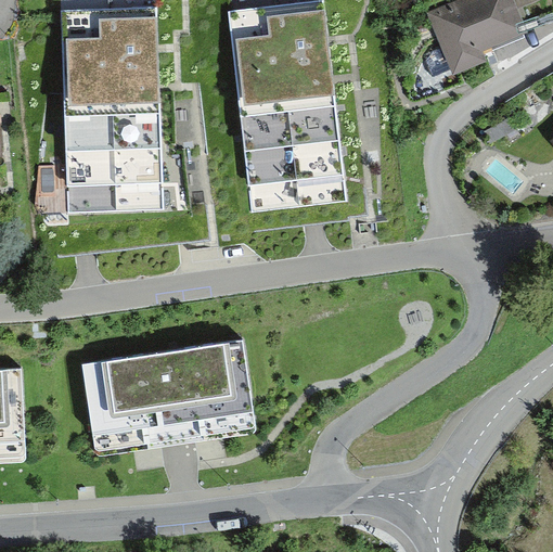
[(462,0),(433,12),(457,71),(543,36),(528,0),(462,0)]
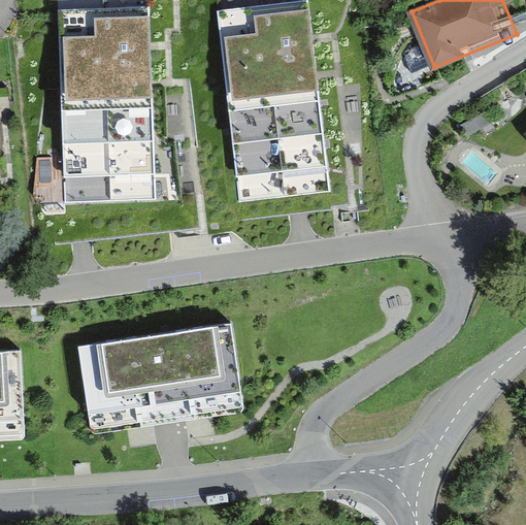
[(145,7),(57,10),(63,204),(155,198),(149,81),(146,44),(145,7)]
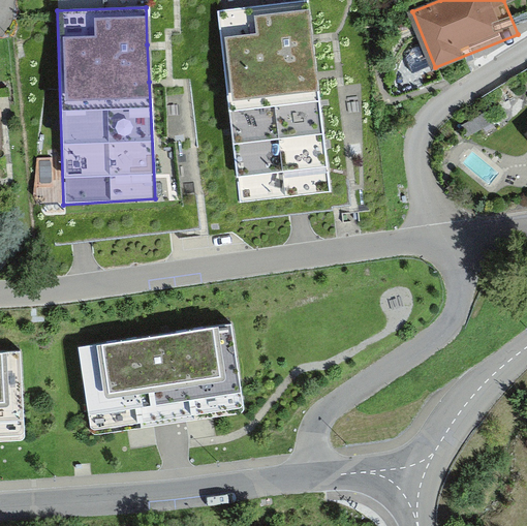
[(307,19),(231,23),(242,200),(317,195),(307,19)]
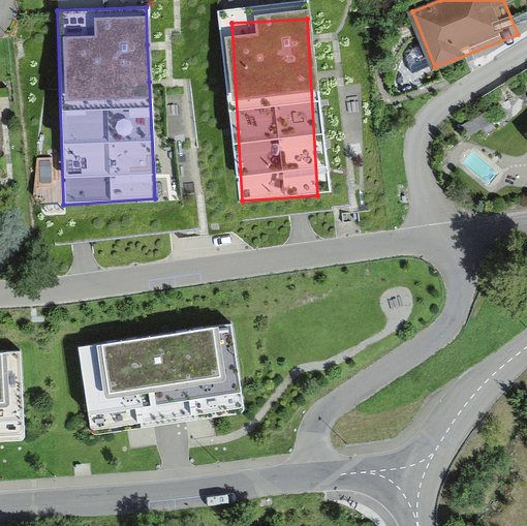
[(229,325),(78,346),(90,428),(242,405),(229,325)]
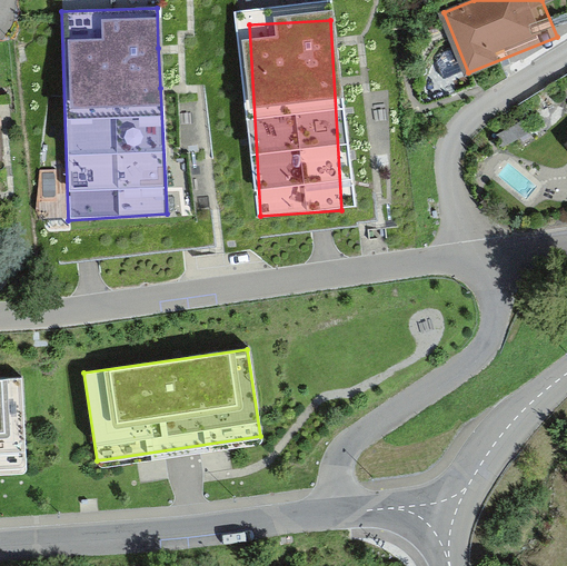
[(20,378),(0,378),(0,467),(23,467),(20,378)]
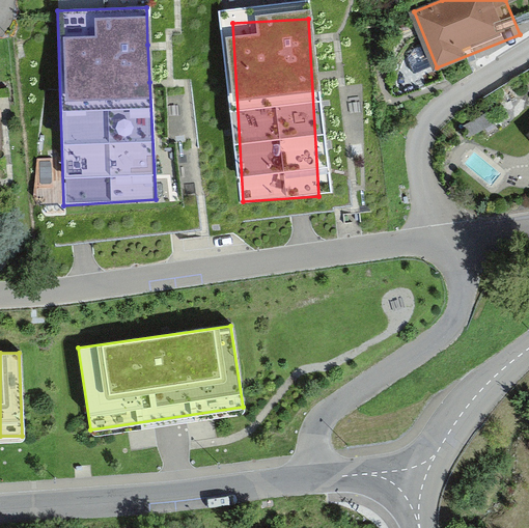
All buildings are outlined.
